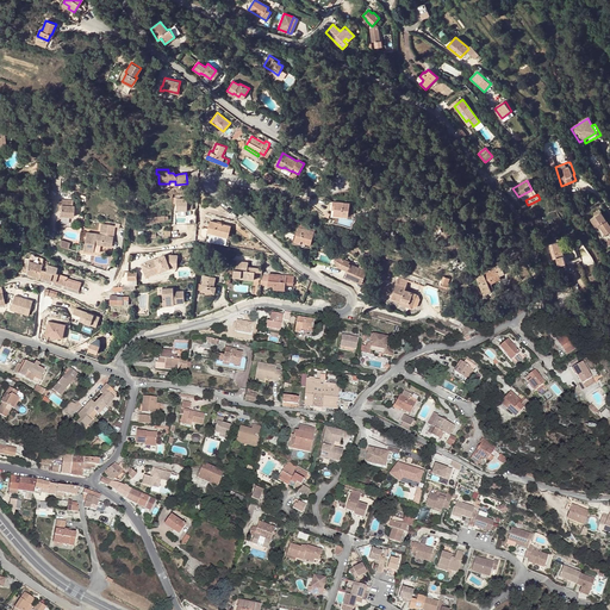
[(74,200),(60,199),(60,204),(62,205),(62,210),(61,215),(74,216),(75,206),(74,205),(74,200)]
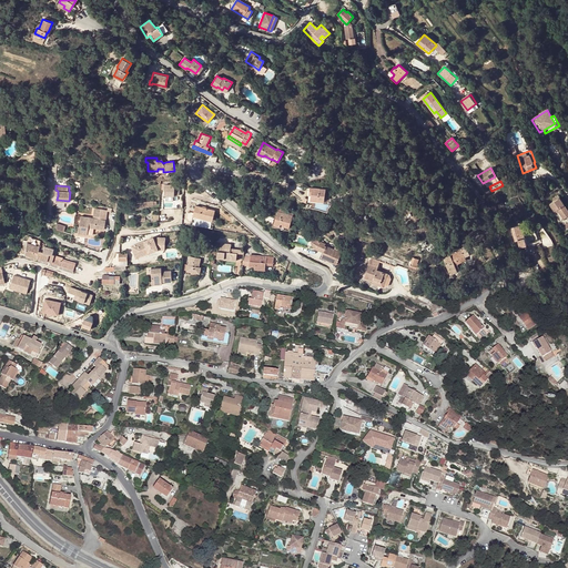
[(165,185),(164,195),(179,195),(180,189),(175,189),(175,185),(165,185)]
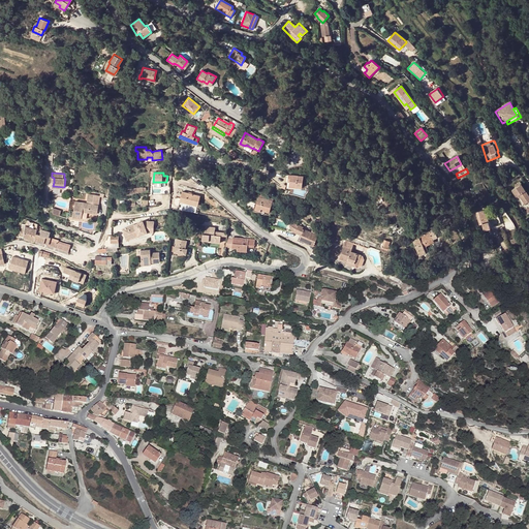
[(289,186),(302,187),(304,176),(288,175),(288,181),(289,181),(289,186)]
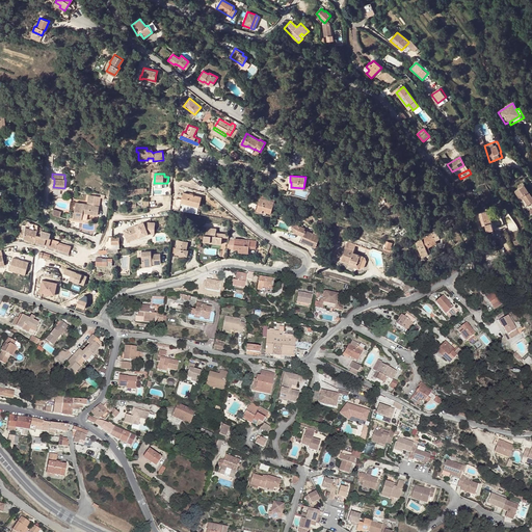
[(513,189),(514,191),(524,185),(523,183),(513,189)]
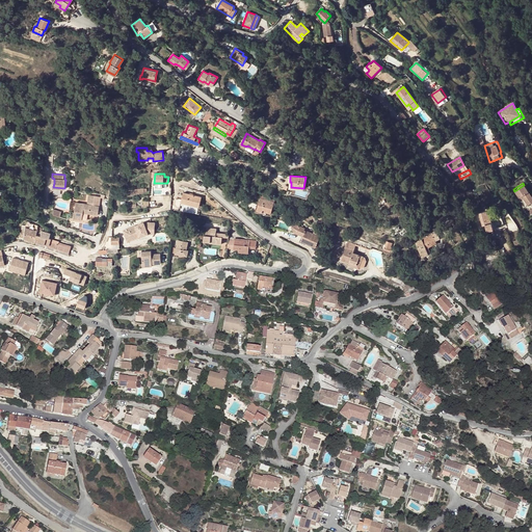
[(531,197),(524,185),(514,191),(519,198),(522,196),(528,206),(531,203),(531,197)]
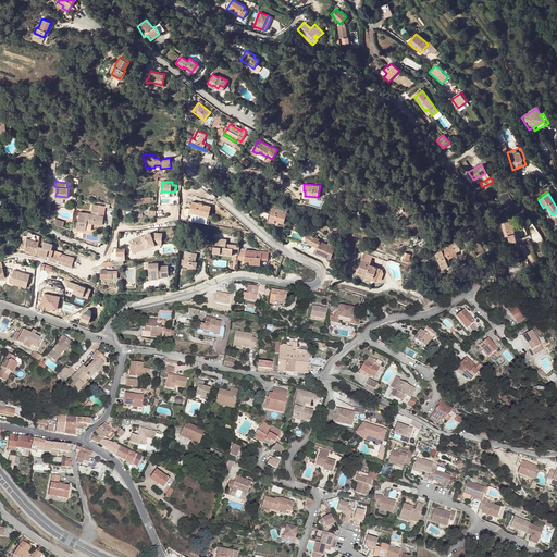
[(190,211),(196,212),(197,211),(209,214),(211,206),(193,201),(190,211)]
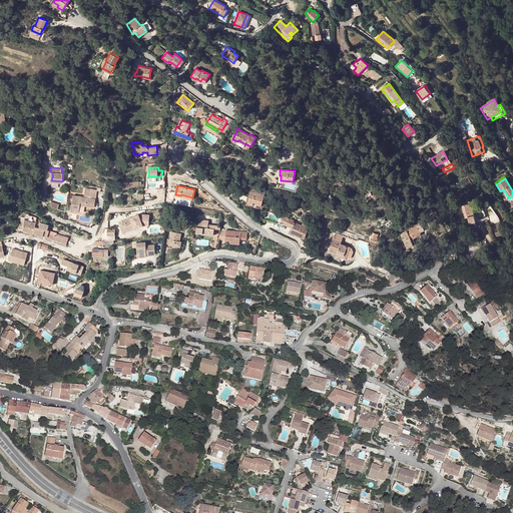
[(252,187),(250,191),(265,195),(266,191),(252,187)]
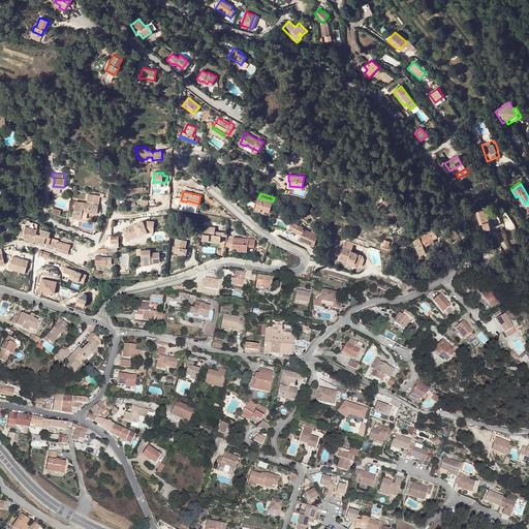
[(83,212),(94,214),(97,214),(100,196),(88,194),(87,203),(75,201),(72,217),(74,217),(82,218),(83,212)]
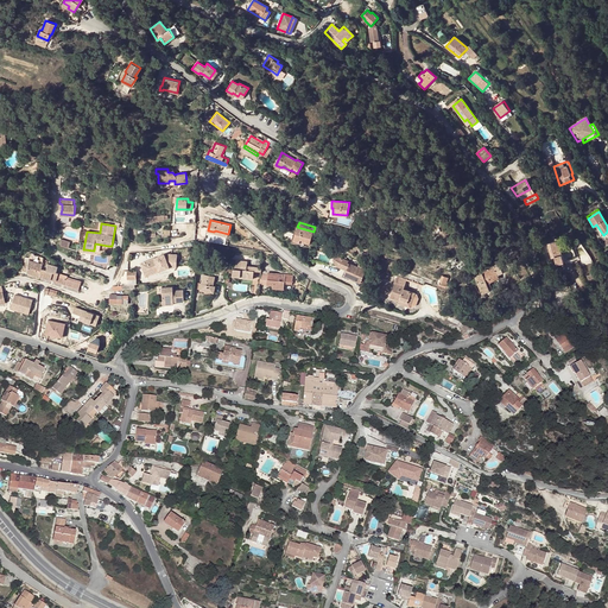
[(309,244),(314,232),(297,227),(293,241),(299,242),(301,241),(309,244)]
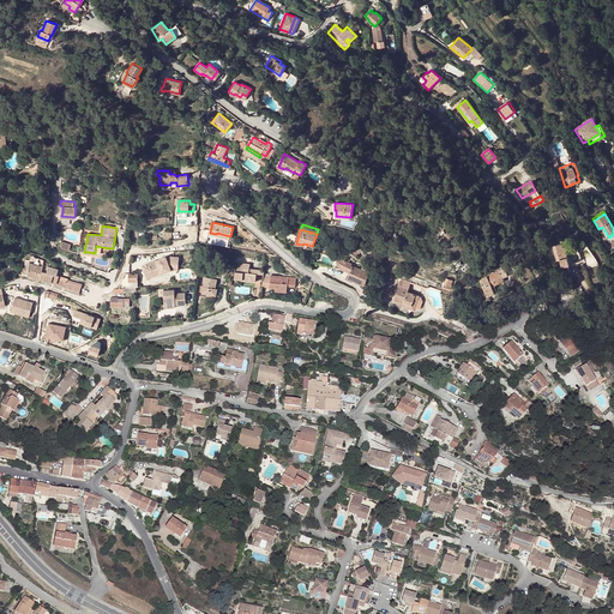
[(563,244),(553,246),(557,260),(560,260),(561,268),(569,265),(563,244)]
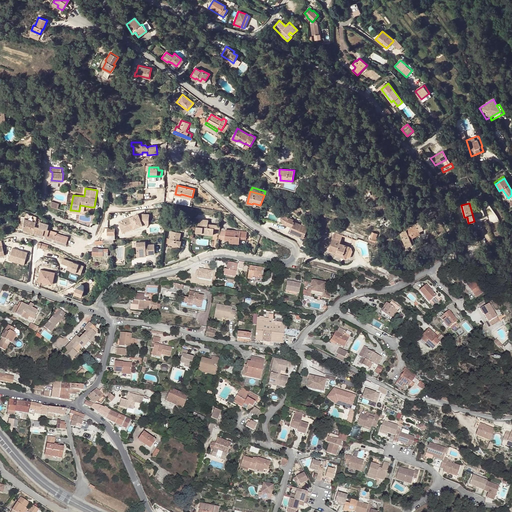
[(47,236),(49,230),(46,229),(48,224),(39,222),(39,219),(36,218),(36,217),(34,216),(25,213),(24,217),(24,219),(31,221),(28,231),(47,236)]
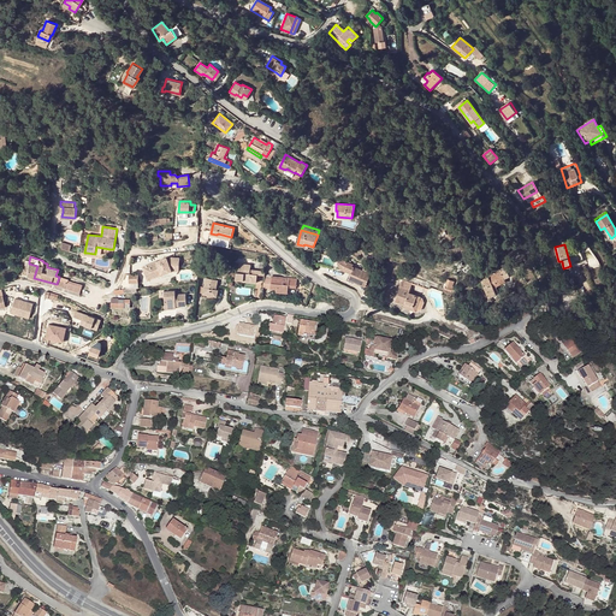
[(166,258),(149,264),(152,273),(160,270),(160,272),(172,268),(173,270),(179,271),(179,264),(175,264),(175,258),(166,258)]
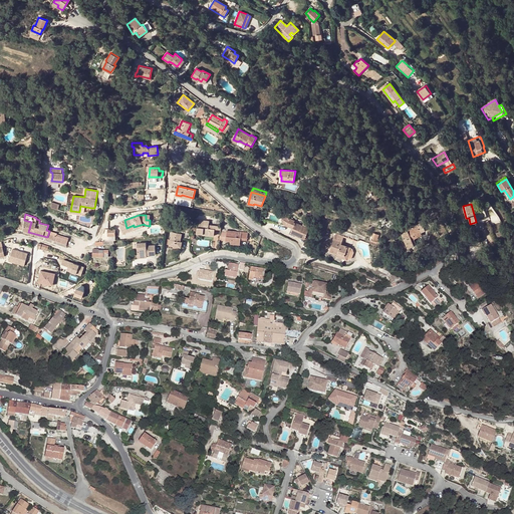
[(291,220),(287,218),(282,218),(282,220),(284,225),(292,228),(291,232),(295,235),(296,235),(304,239),(310,226),(303,223),(302,226),(296,223),(295,223),(294,222),(294,221),(291,220)]
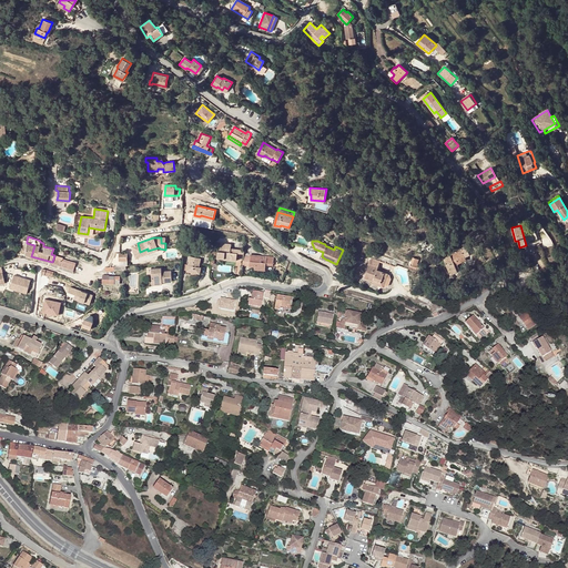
[(34,245),(27,243),(27,246),(22,246),(22,253),(26,254),(27,254),(31,256),(34,245)]
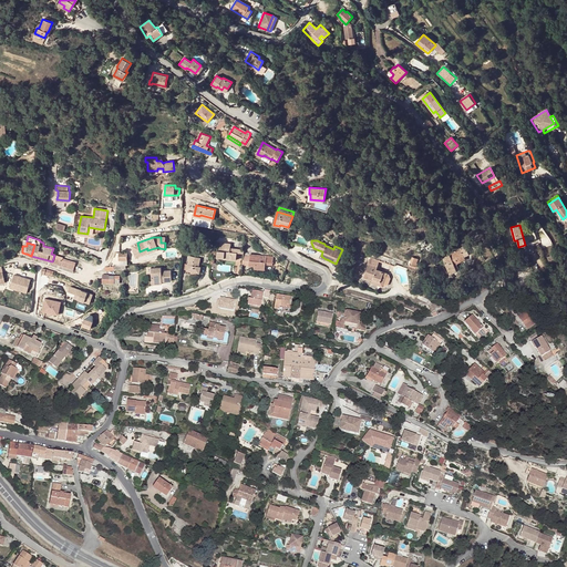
[(137,243),(132,245),(136,259),(161,250),(164,250),(164,249),(165,249),(160,248),(158,247),(147,250),(147,248),(140,251),(137,243)]
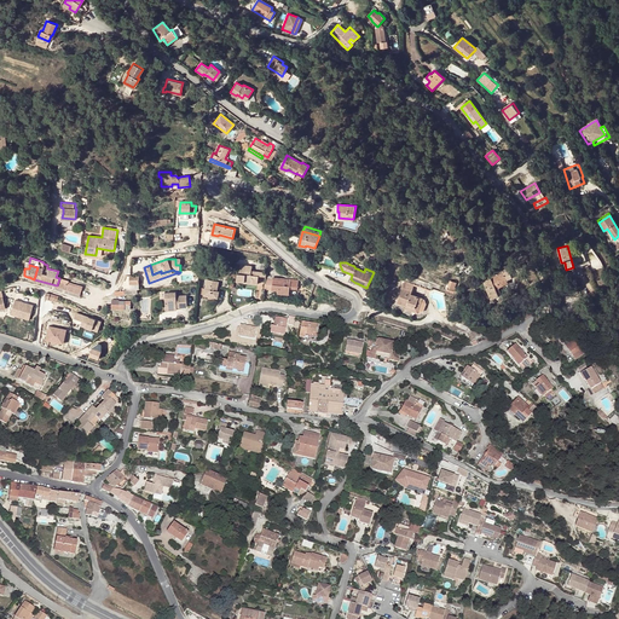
[(256,276),(256,272),(252,272),(252,266),(239,265),(239,273),(237,273),(236,281),(244,282),(244,283),(253,284),(253,278),(259,279),(259,276),(256,276)]
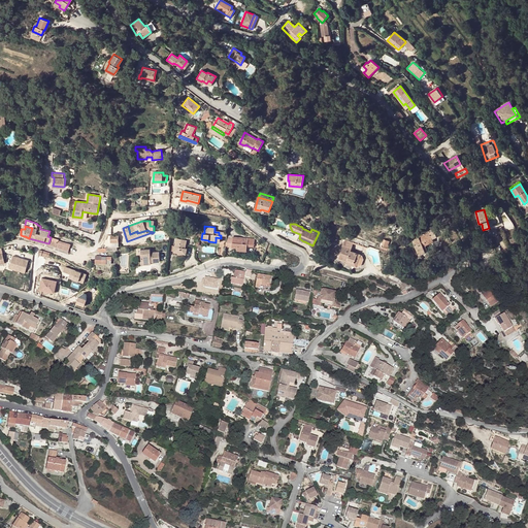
[(429,233),(413,240),(419,255),(425,253),(422,246),(425,245),(426,245),(425,242),(432,239),(429,233)]
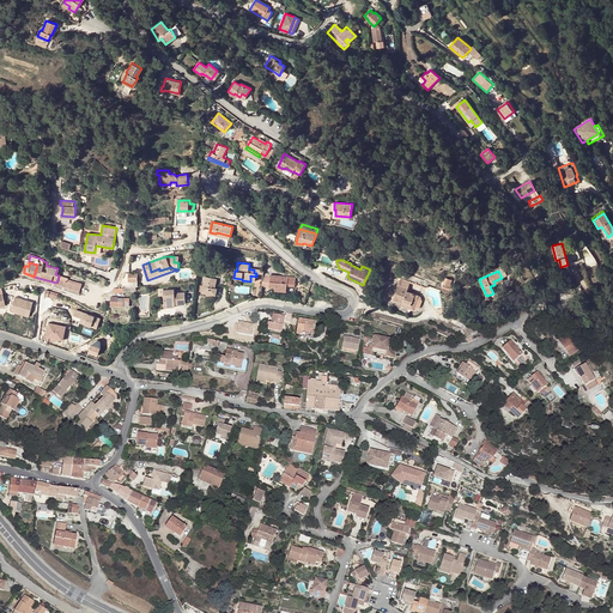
[(55,284),(79,291),(82,284),(67,279),(68,278),(59,275),(56,283),(55,284)]
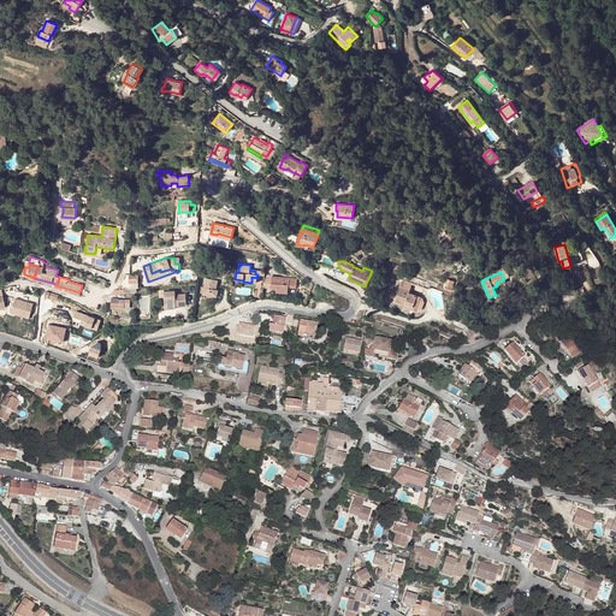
[(34,280),(41,283),(55,288),(55,285),(57,284),(34,278),(34,280)]
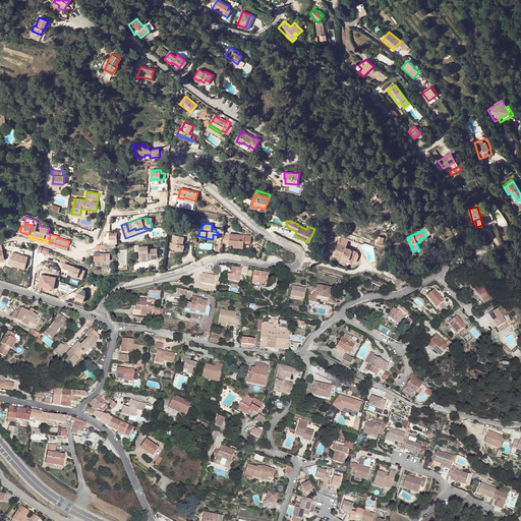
[(174,235),(173,243),(171,248),(183,250),(184,245),(182,244),(184,237),(174,235)]
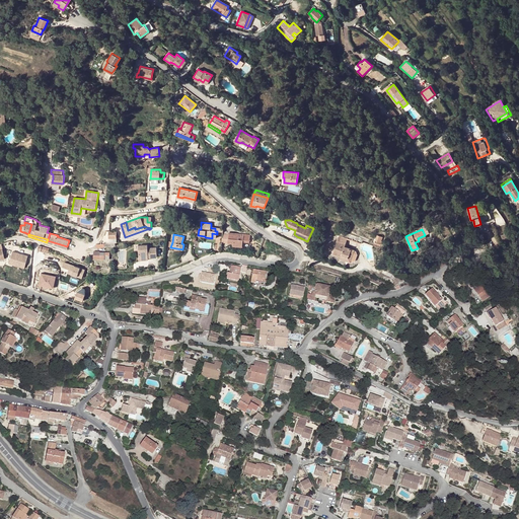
[(242,236),(229,235),(228,243),(233,243),(233,246),(240,247),(240,242),(242,242),(243,240),(249,241),(249,239),(250,235),(243,234),(242,236)]
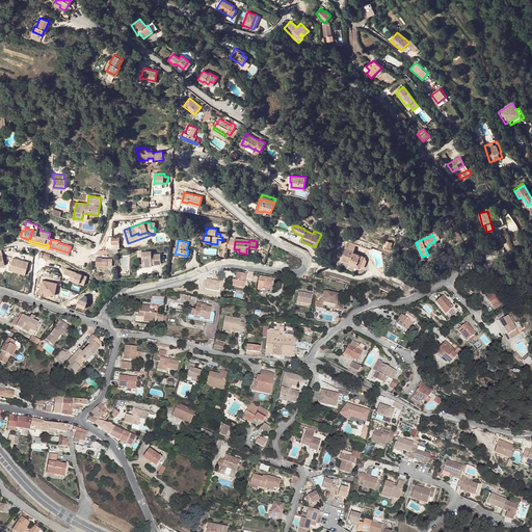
[(341,260),(349,263),(349,262),(356,264),(357,262),(361,263),(363,257),(352,254),(355,246),(347,243),(341,260)]
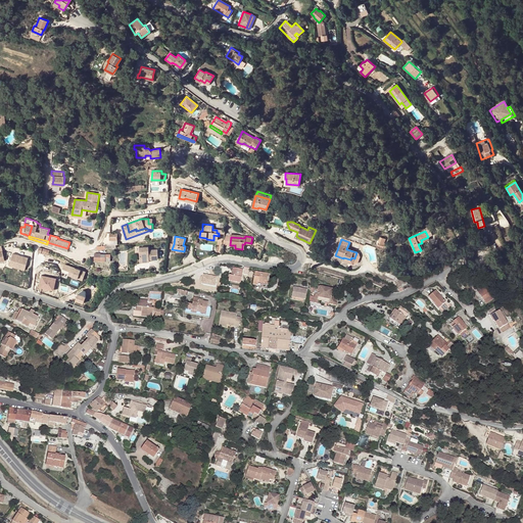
[(47,242),(47,244),(66,251),(67,248),(47,242)]
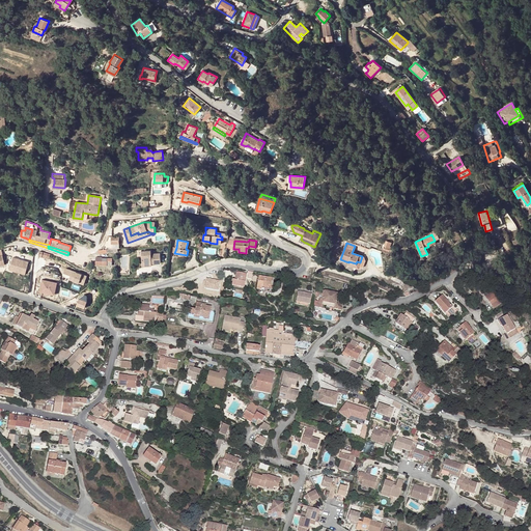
[(150,251),(140,250),(139,261),(149,262),(148,264),(158,266),(159,255),(149,254),(150,251)]
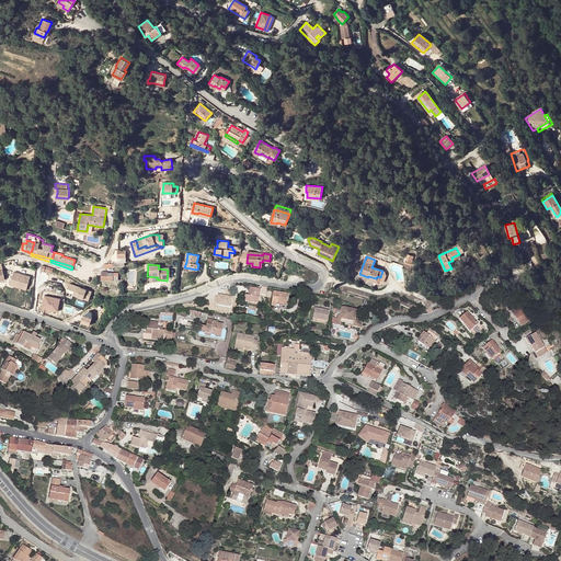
[(31,276),(13,272),(10,283),(10,285),(27,289),(31,276)]
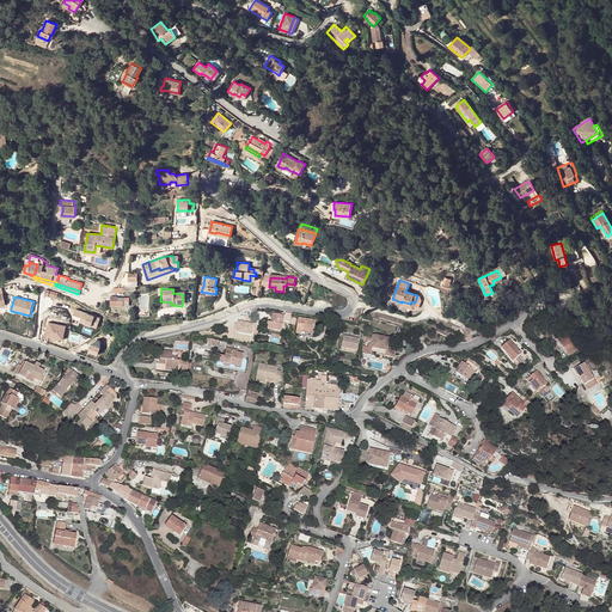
[(99,317),(74,310),(72,314),(80,317),(79,322),(96,326),(99,317)]
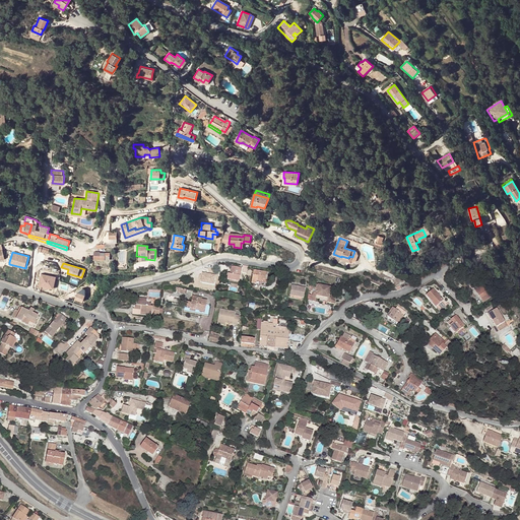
[(242,268),(232,266),(230,274),(229,274),(228,279),(240,281),(242,268)]
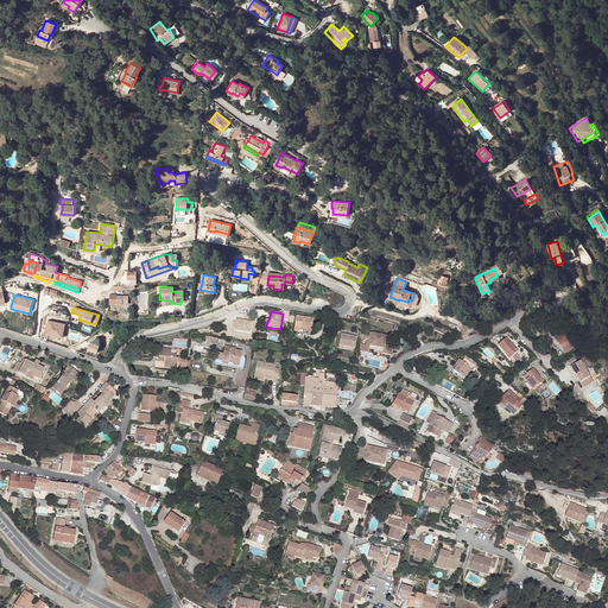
[(293,331),(299,333),(301,328),(308,329),(309,327),(311,327),(312,318),(296,316),(293,331)]
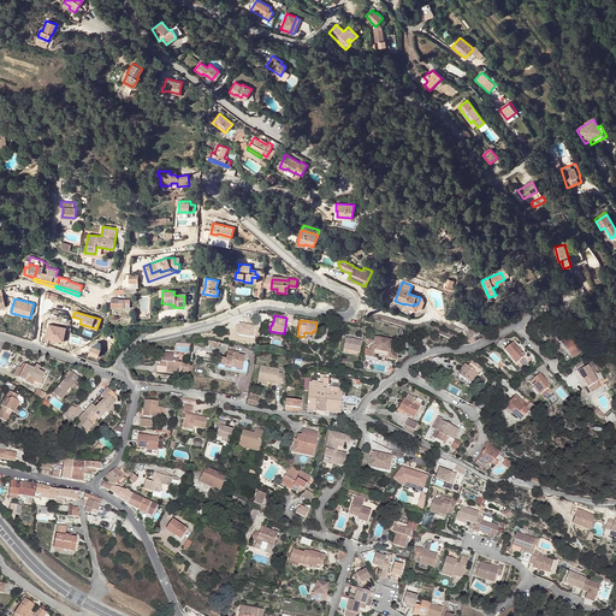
[(66,329),(48,325),(46,338),(63,342),(66,329)]
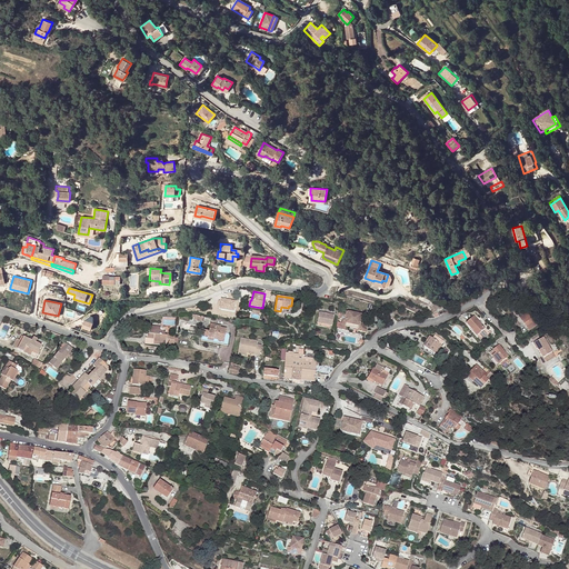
[(537,325),(527,310),(525,311),(526,312),(525,313),(520,318),(529,330),(537,325)]
